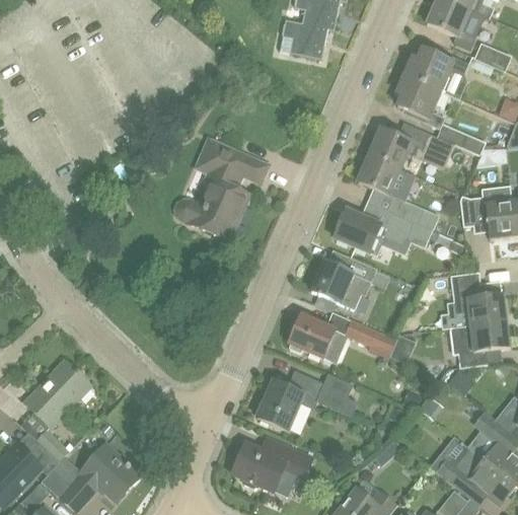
[(334,30),(340,0),(295,0),(294,7),(304,9),(301,22),(327,28),(334,30)]
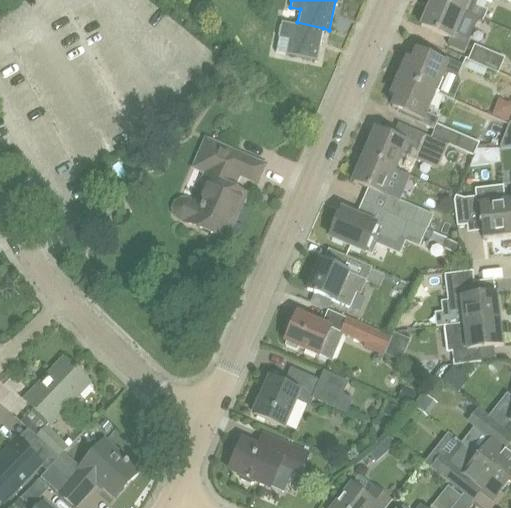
[(478,25),(482,15),(445,0),(429,0),(420,22),(451,36),(459,17),(478,25)]
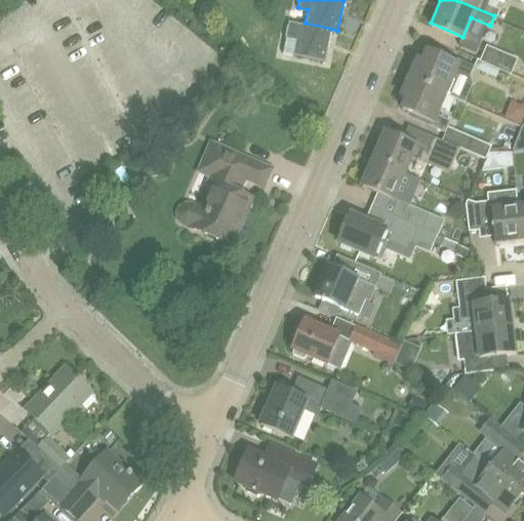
[(456,0),(494,15),(497,8),(488,4),(490,0),(456,0)]
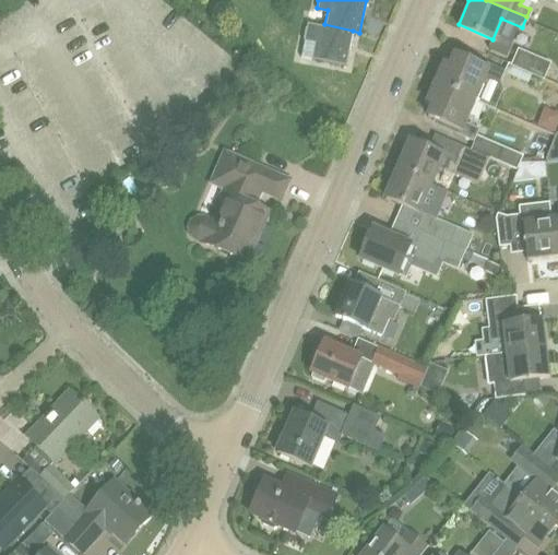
[(346,63),(353,31),(324,24),(307,21),(304,38),(315,40),(311,56),(346,63)]
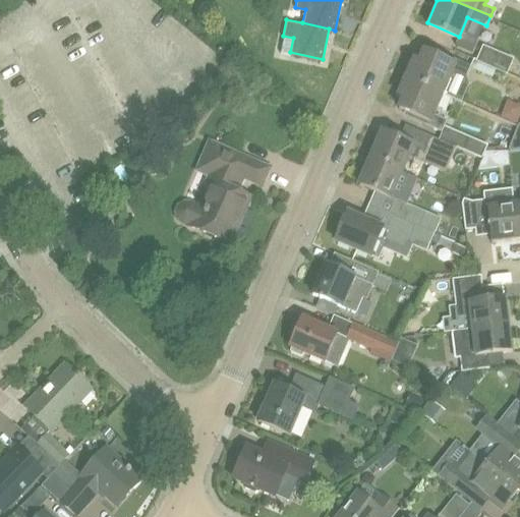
[(507,70),(513,56),(482,43),(476,57),(507,70)]
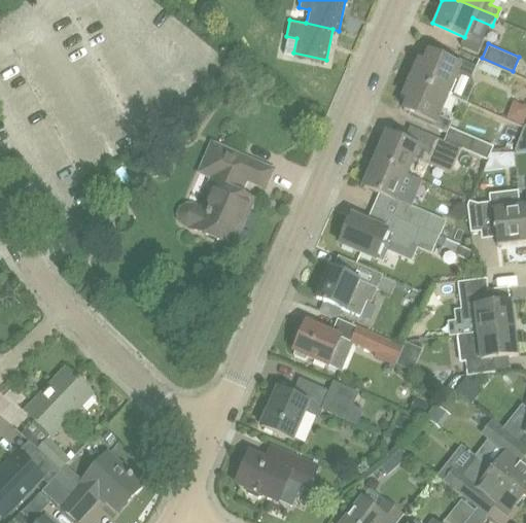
[(454,61),(428,48),(423,60),(418,58),(410,76),(447,92),(457,70),(470,76),(476,64),(456,56),(454,61)]
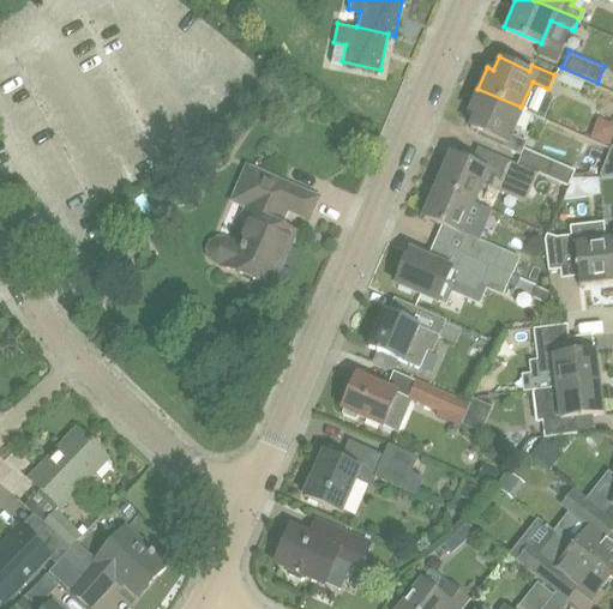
[(553,77),(560,79),(580,88),(583,78),(598,84),(598,83),(562,67),(560,68),(558,67),(553,77)]
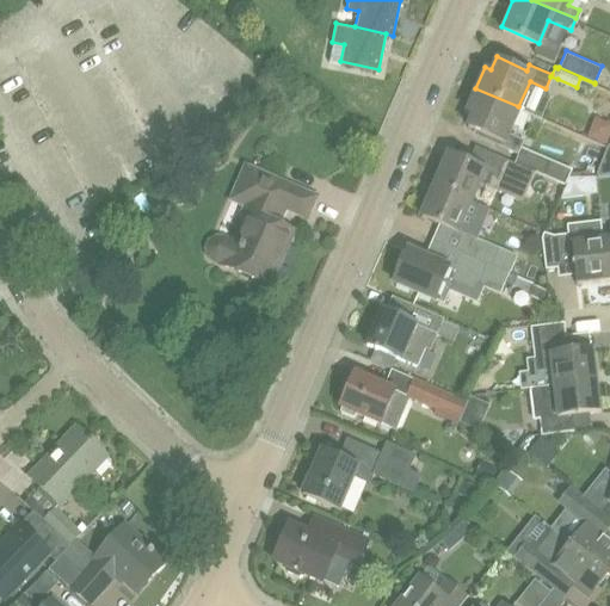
[(283,99),(289,98),(293,93),(291,86),(285,84),(279,85),(277,90),(278,96),(283,99)]
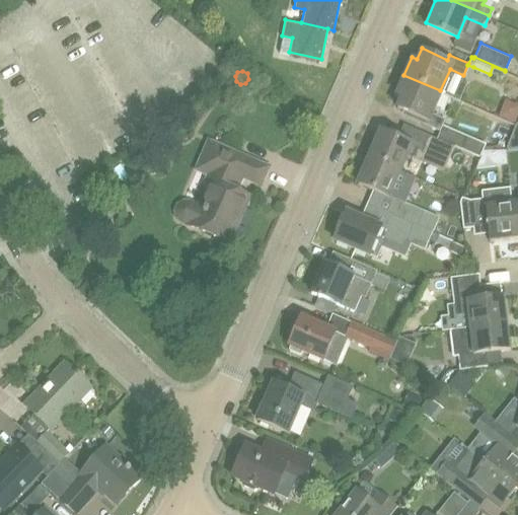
[(483,149),(486,142),(442,123),(444,118),(431,112),(440,90),(403,75),(395,92),(400,95),(396,105),(423,118),(422,121),(439,129),(436,136),(478,155),(479,155),(483,149)]
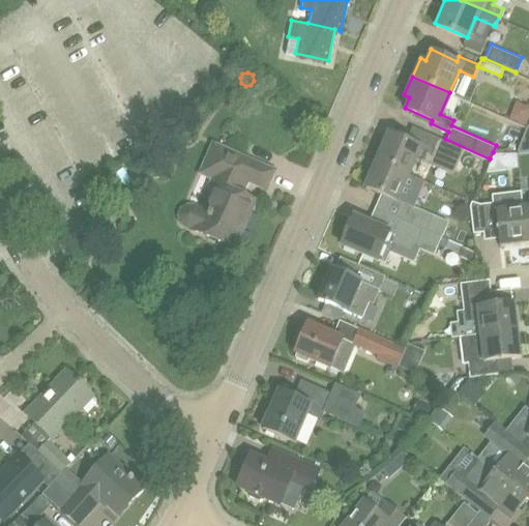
[(508,116),(523,122),(528,108),(528,105),(516,99),(508,116)]
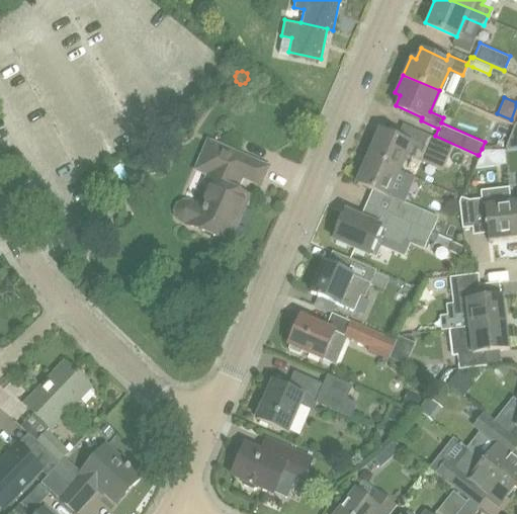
[(427,134),(402,121),(397,136),(379,129),(368,155),(399,167),(405,153),(442,169),(446,159),(452,161),(453,160),(422,146),(427,134)]
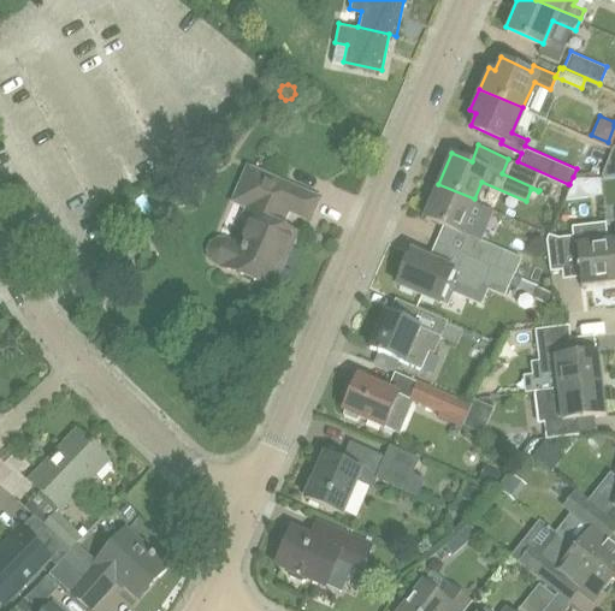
[(602,170),(603,176),(614,173),(614,146),(613,146),(602,170)]
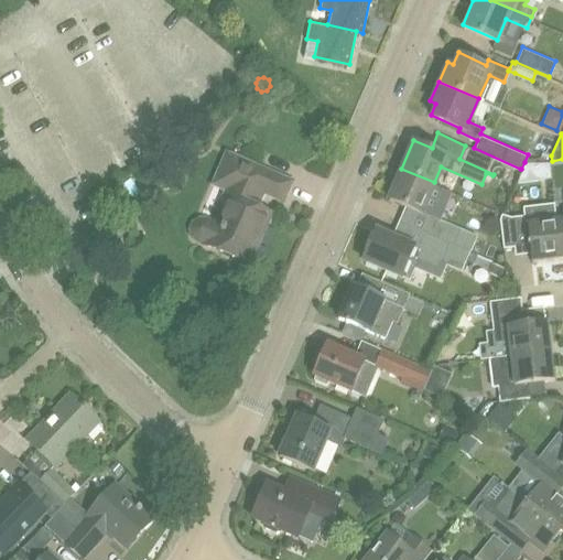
[(520,169),(474,148),(474,149),(465,146),(459,159),(494,174),(497,167),(507,171),(505,176),(515,181),(520,169)]
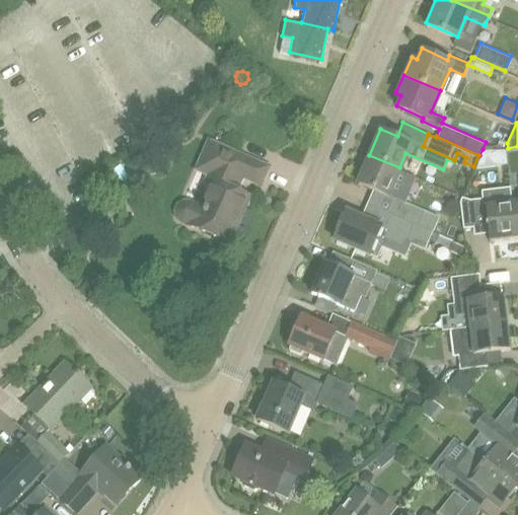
[(260,181),(267,164),(209,139),(197,166),(215,174),(201,205),(196,203),(190,201),(183,200),(178,203),(175,208),(177,214),(181,219),(188,221),(228,239),(248,195),(232,188),(238,172),(260,181)]
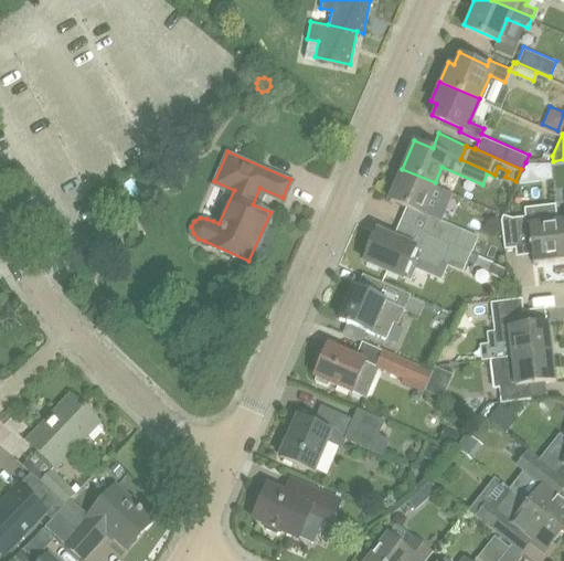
[(522,169),(517,181),(551,177),(549,161),(525,162),(522,169)]
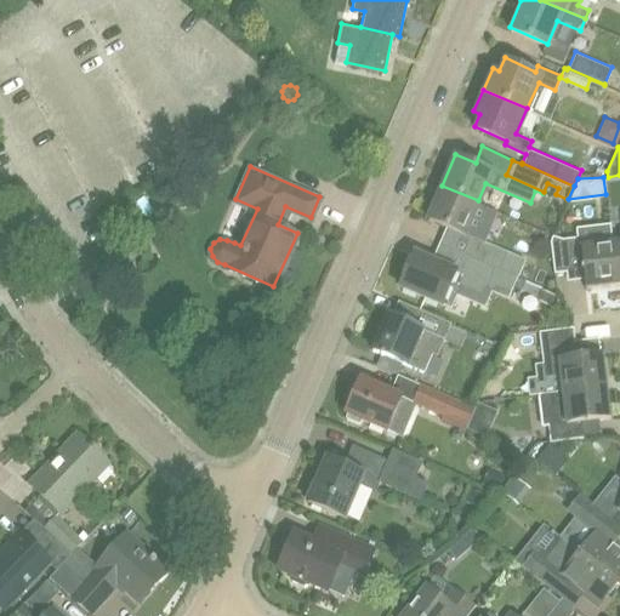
[(438,241),(467,254),(475,235),(465,232),(478,200),(442,186),(428,216),(447,224),(438,241)]
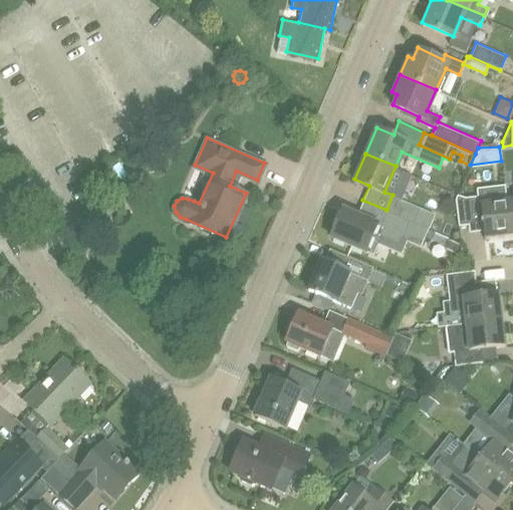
[(477,196),(466,197),(457,195),(456,199),(459,225),(469,224),(468,210),(481,209),(485,238),(510,235),(506,200),(504,184),(476,187),(477,196)]
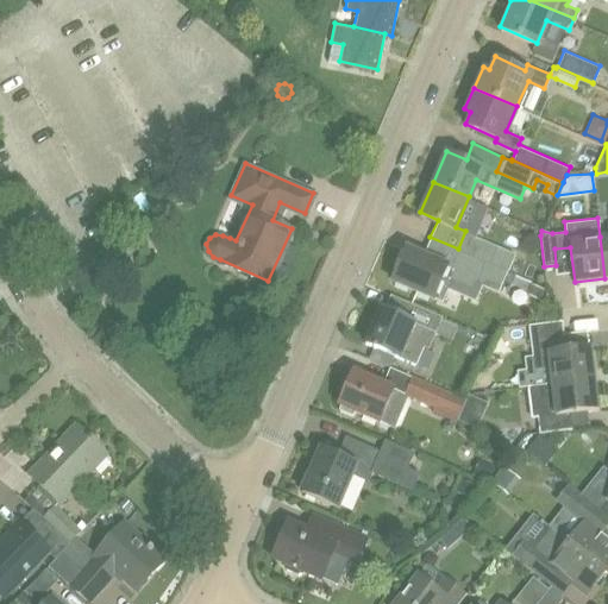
[(465,231),(458,249),(507,270),(514,252),(465,231)]
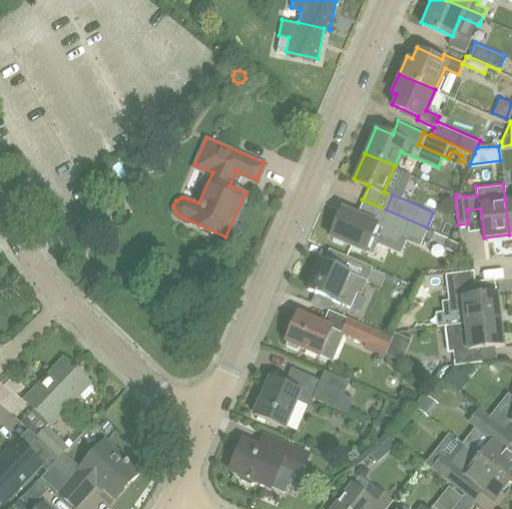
[(374,221),(356,213),(342,207),(330,234),(373,252),(379,238),(379,237),(380,235),(369,231),(374,221)]
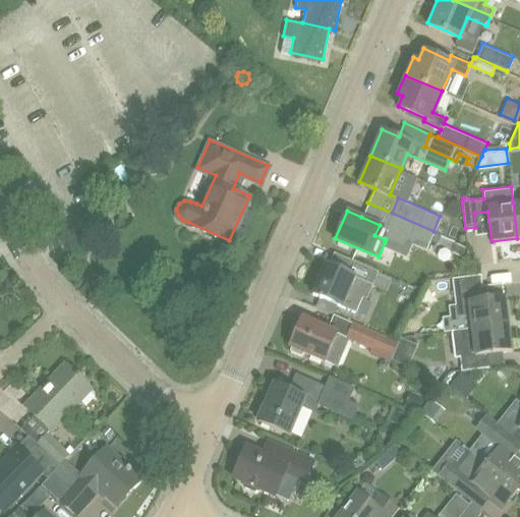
[(434,231),(392,213),(386,227),(409,237),(407,241),(425,249),(430,237),(438,241),(441,234),(434,231)]
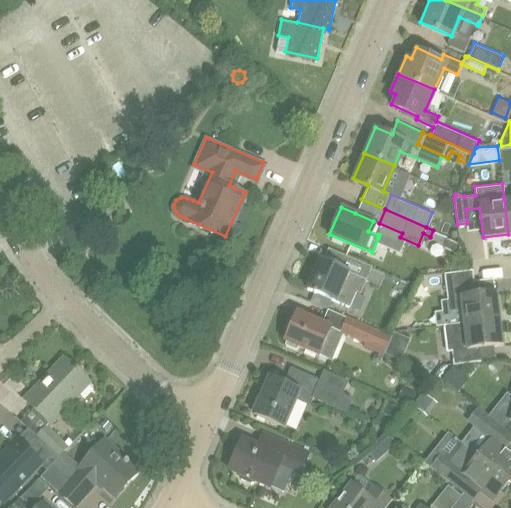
[(443,245),(454,249),(457,241),(447,237),(443,245)]
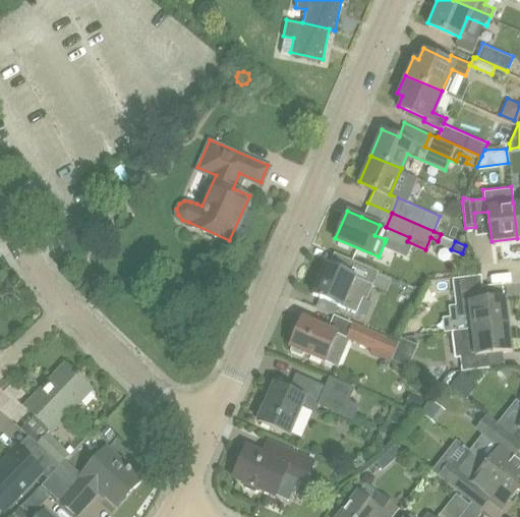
[(390,277),(377,271),(378,269),(352,257),(346,271),(325,262),(311,291),(354,309),(361,294),(366,296),(372,282),(386,287),(390,277)]
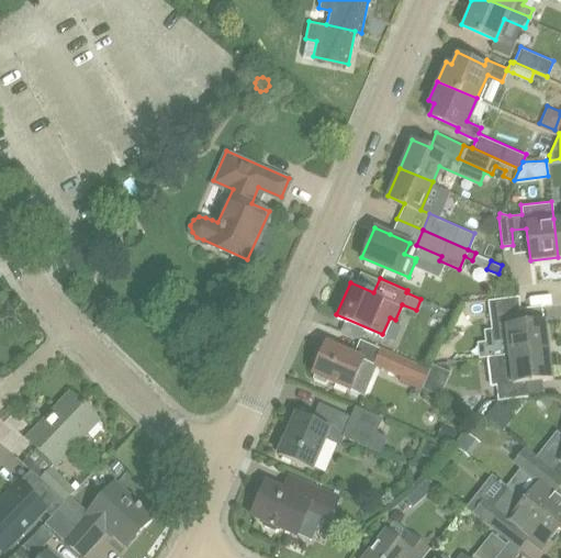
[(517,324),(515,310),(520,309),(518,297),(487,301),(493,342),(507,341),(508,353),(547,348),(543,321),(517,324)]
